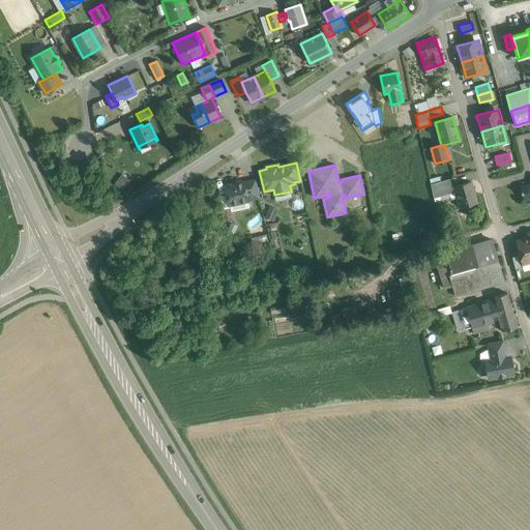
[(115,184),(125,190),(131,179),(121,173),(115,184)]
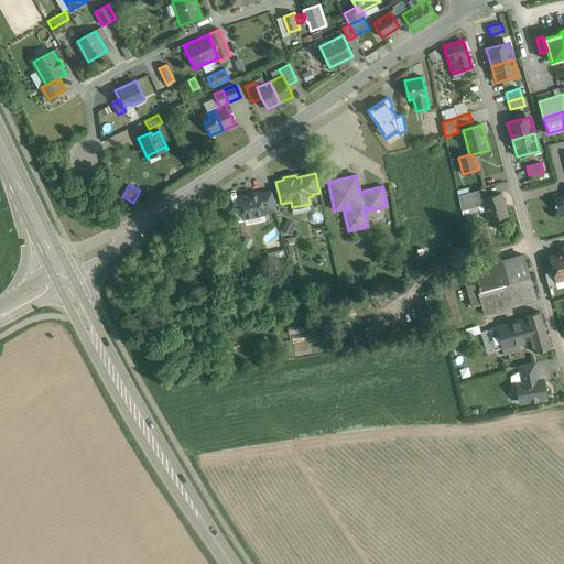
[(485,188),(458,196),(462,212),(485,205),(484,198),(487,197),(485,188)]
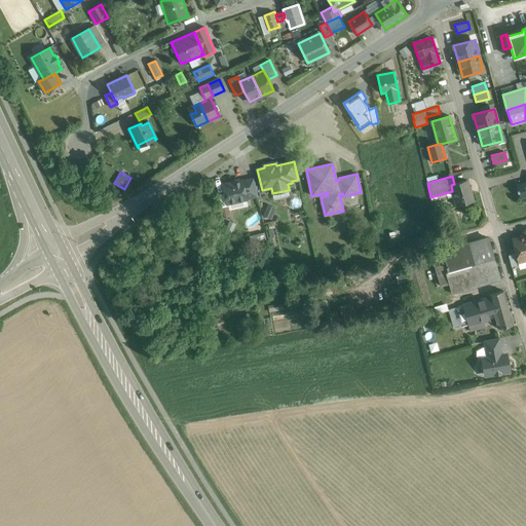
[(253,179),(242,181),(247,199),(257,196),(253,179)]
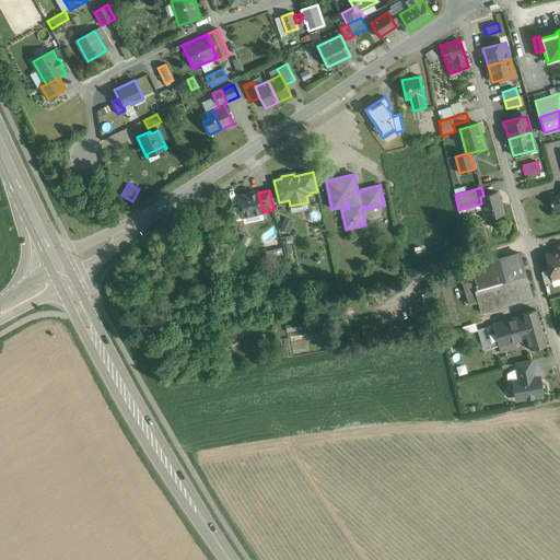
[(257,193),(237,197),(242,217),(263,212),(258,193),(257,193)]
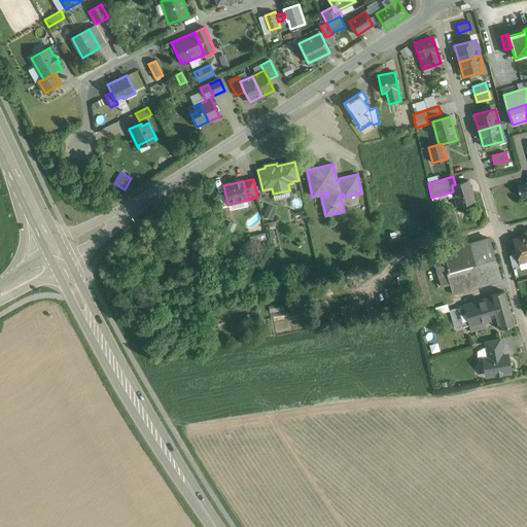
[(455,184),(452,185),(453,191),(458,207),(475,202),(471,191),(468,181),(455,184)]
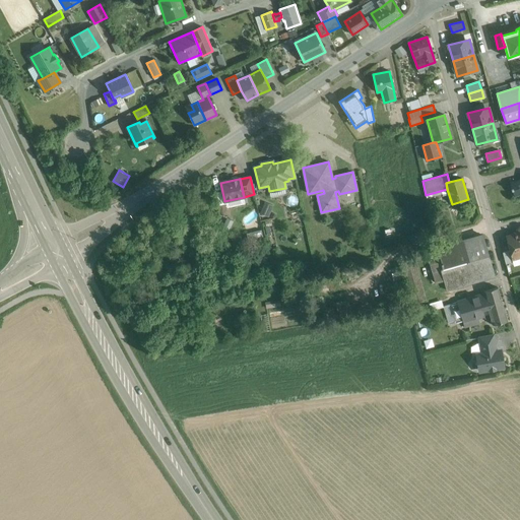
[(519,180),(511,183),(511,182),(510,182),(511,184),(512,188),(511,188),(512,191),(513,191),(514,196),(515,196),(514,193),(519,191),(519,180)]
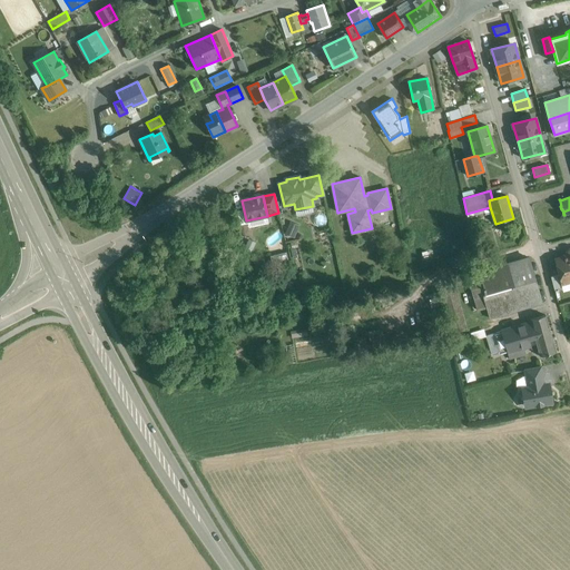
[(295,237),(301,224),(290,220),(285,234),(295,237)]
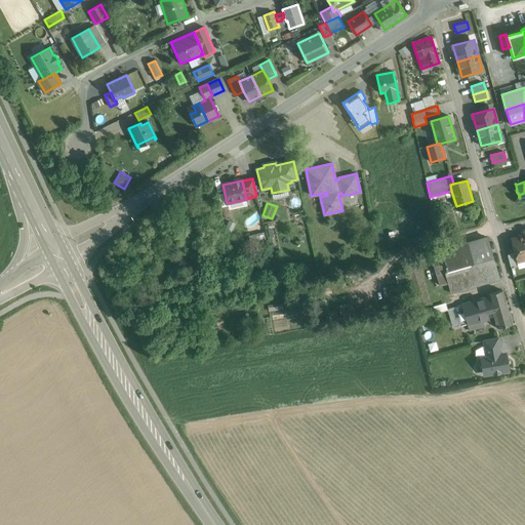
[(524,237),(524,236),(512,239),(518,261),(524,258),(524,237)]
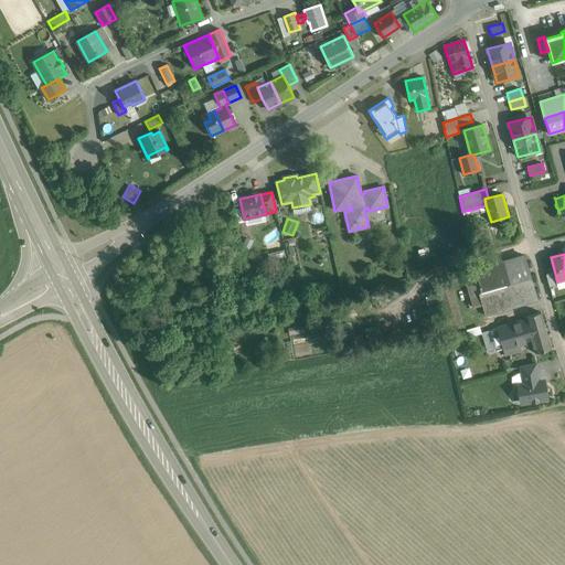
[(524,256),(478,269),(478,275),(465,278),(470,295),(479,292),(486,316),(537,301),(524,256)]
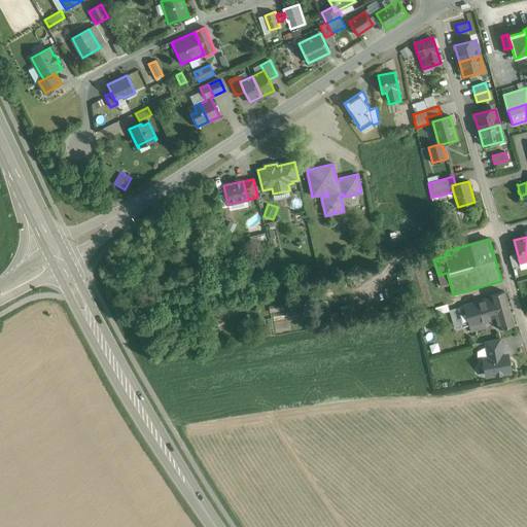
[(144,254),(134,255),(136,273),(146,271),(144,254)]
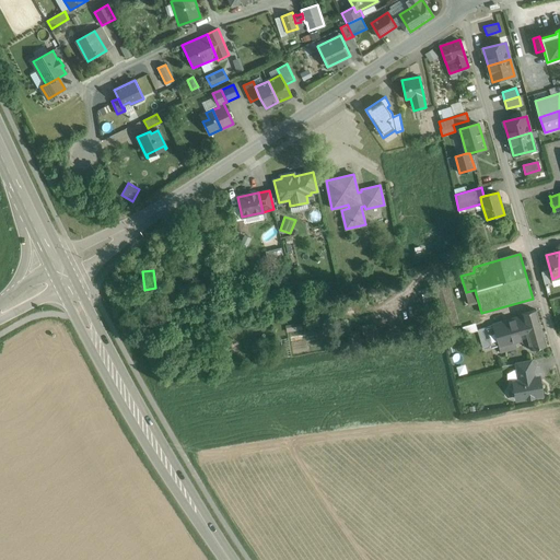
[(547,270),(541,272),(545,284),(551,283),(547,270)]
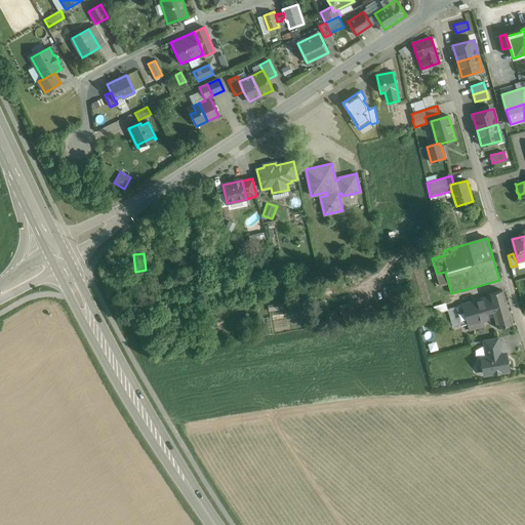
[(144,277),(133,280),(136,289),(147,285),(144,277)]
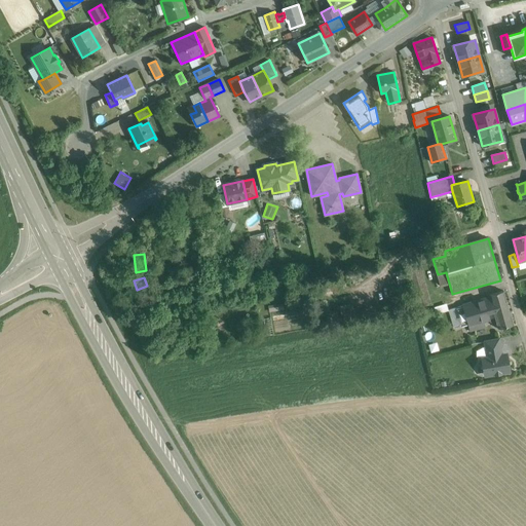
[(157,288),(149,285),(144,297),(152,300),(157,288)]
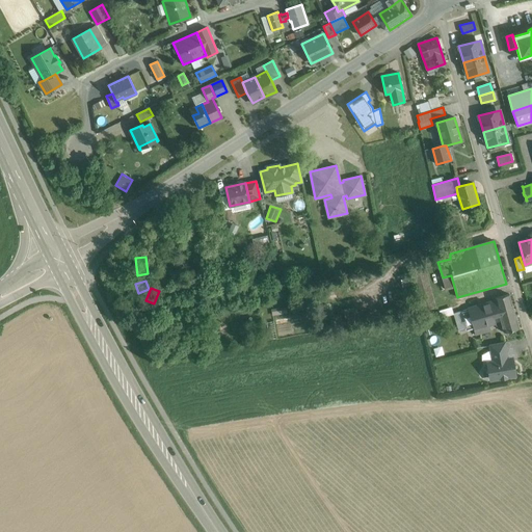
[(472,320),(513,308),(509,294),(495,298),(496,301),(469,309),(472,320)]
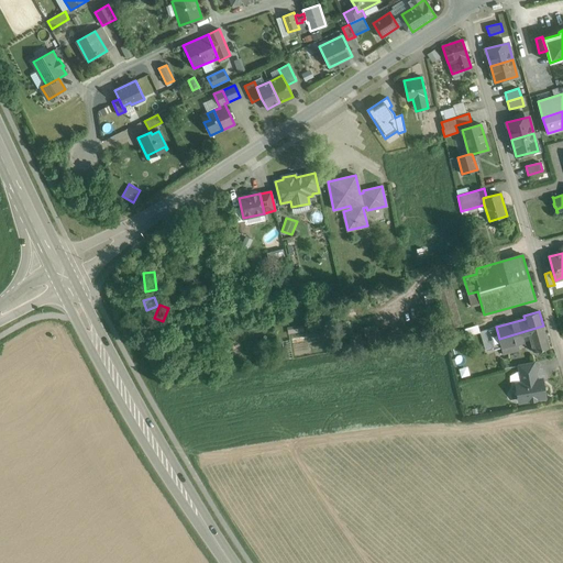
[(543,326),(499,339),(503,348),(501,348),(504,354),(519,350),(517,343),(523,342),(523,341),(530,340),(533,352),(549,348),(543,326)]
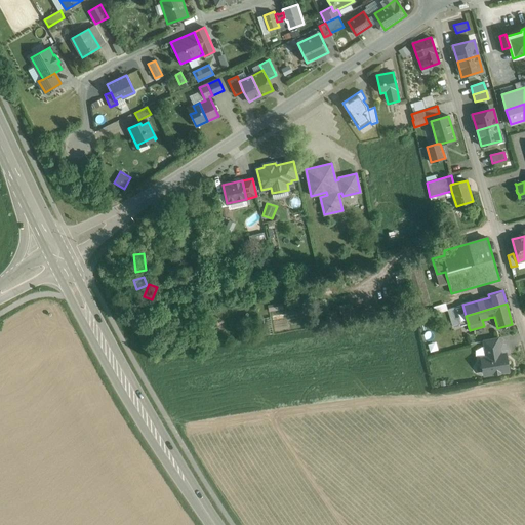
[(462,305),(455,307),(461,326),(468,324),(469,324),(466,316),(462,305)]
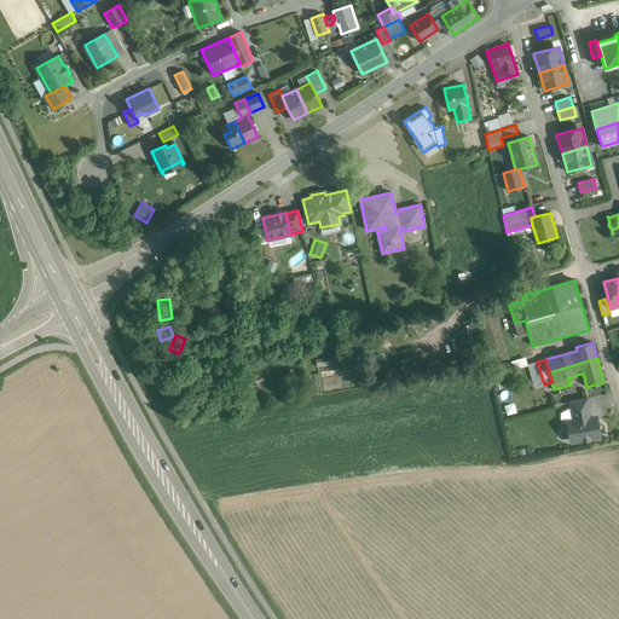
[(537,362),(527,365),(534,388),(544,385),(537,362)]
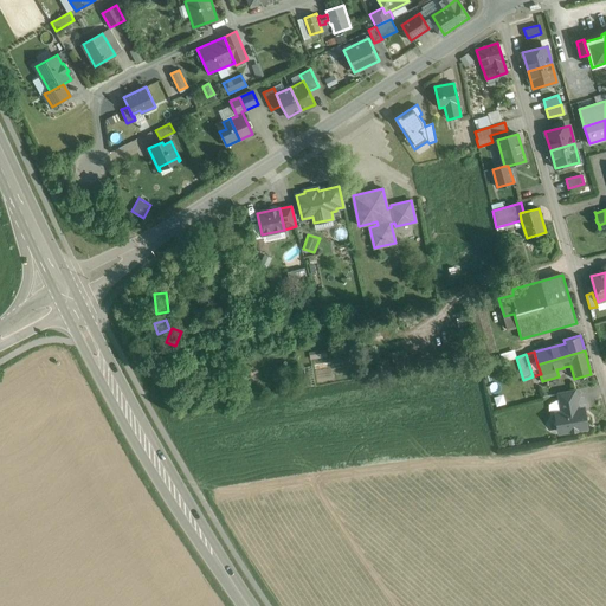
[(574,391),(559,393),(561,406),(577,404),(574,391)]
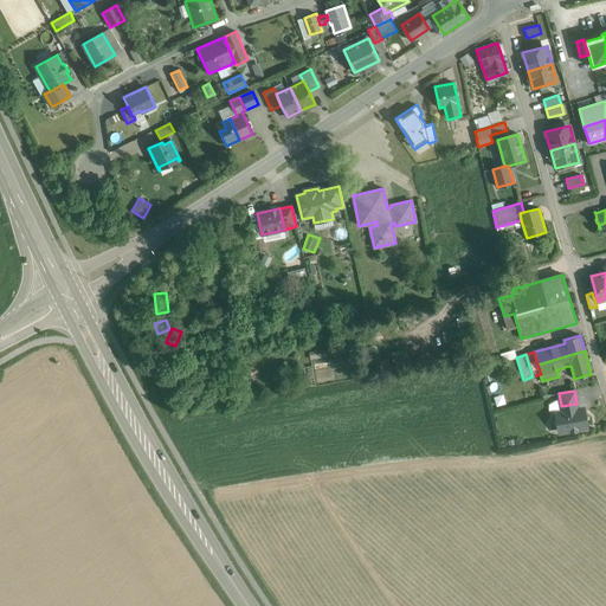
[(577,404),(561,406),(561,412),(555,413),(556,420),(554,424),(558,426),(559,433),(571,431),(571,432),(578,431),(578,430),(587,427),(584,408),(578,408),(577,404)]
